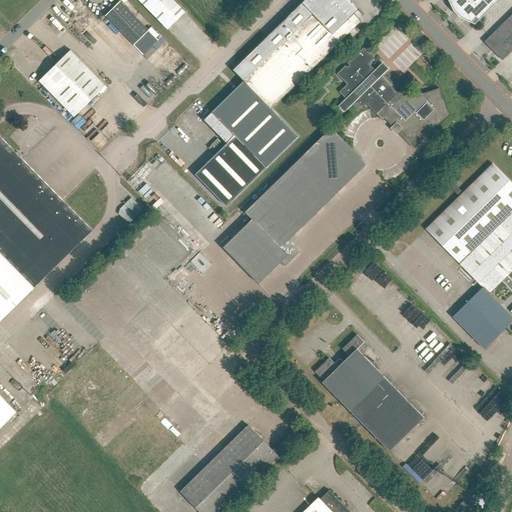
[(173,0),(138,0),(167,29),(185,12),(173,0)]
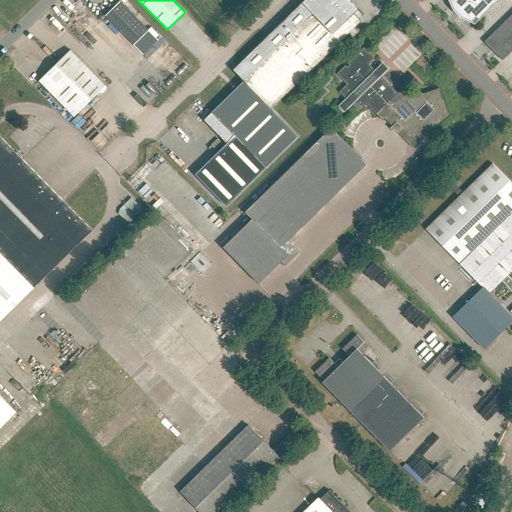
[(312,0),(311,0),(304,0),(233,70),(243,81),(212,111),(203,120),(226,144),(195,174),(227,206),(266,167),(298,136),(272,108),(361,21),(359,19),(362,15),(357,10),(359,9),(350,0),(312,0)]
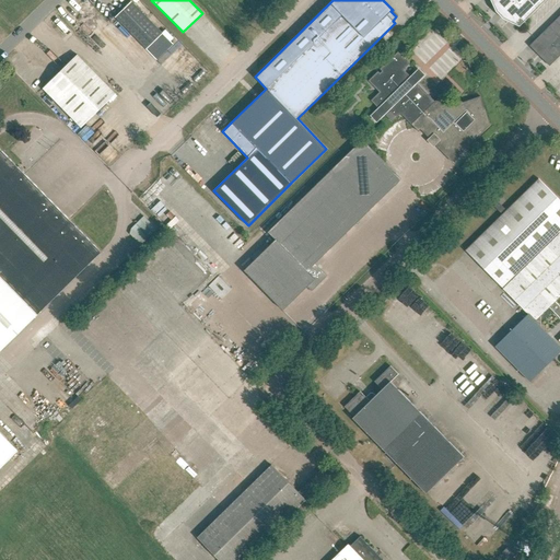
[(546,0),(491,0),(497,11),(503,19),(520,26),(546,0)]
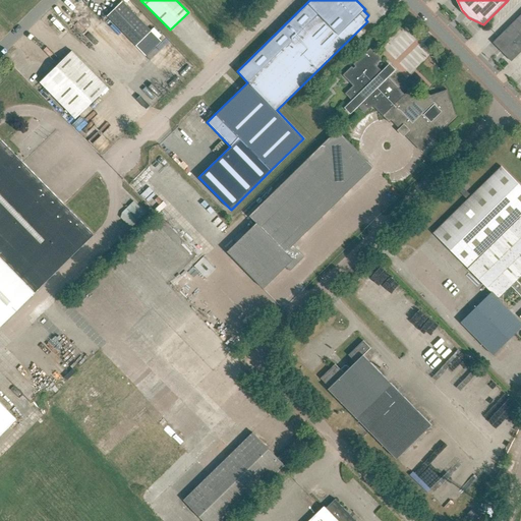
[(122,1),(107,16),(135,46),(146,56),(161,41),(151,31),(122,1)]
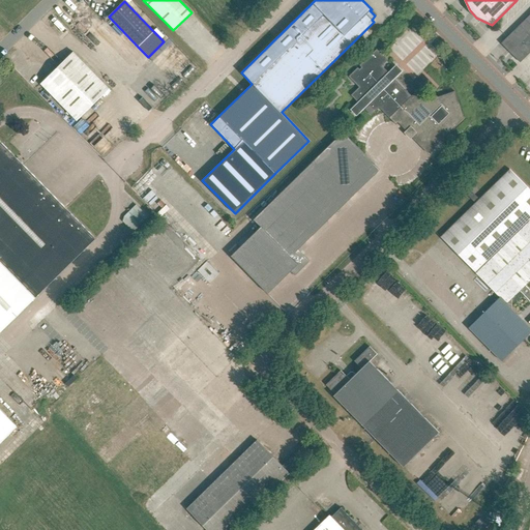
[(520,62),(529,52),(529,13),(501,43),(520,62)]
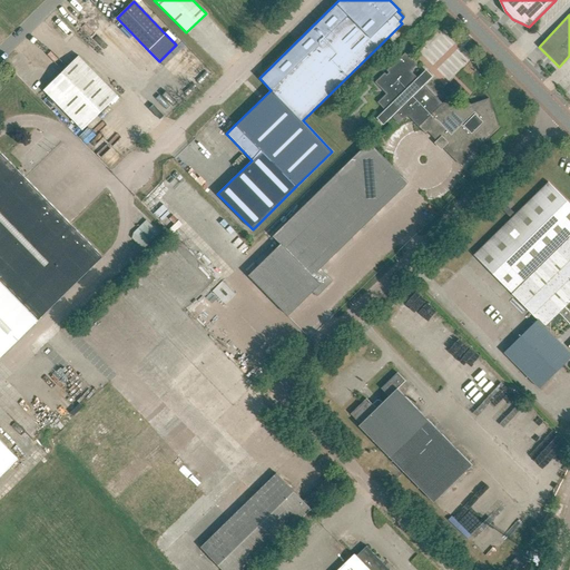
[(481,144),(499,127),(489,98),(468,105),(459,108),(448,97),(442,102),(424,84),(428,80),(421,74),(418,77),(411,70),(416,65),(405,52),(375,81),(386,94),(377,102),(385,110),(380,115),(386,121),(391,116),(399,124),(408,116),(418,127),(425,134),(428,131),(435,140),(460,164),(481,144)]
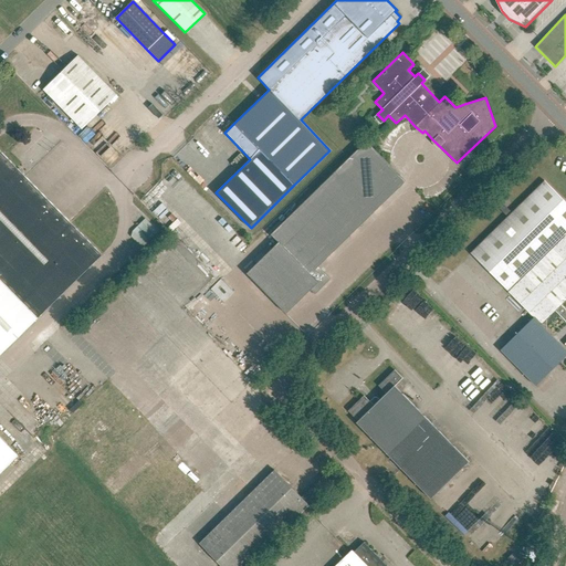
[(82,129),(116,95),(77,55),(43,90),(82,129)]
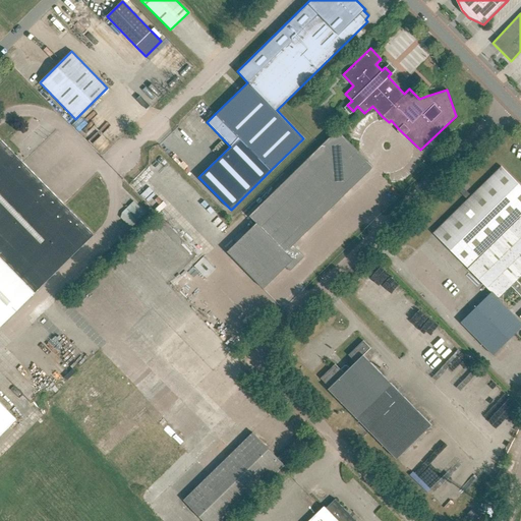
[(293,245),(372,167),(336,129),(249,215),(256,223),(227,251),(264,288),(286,267),(289,271),(304,256),(293,245)]
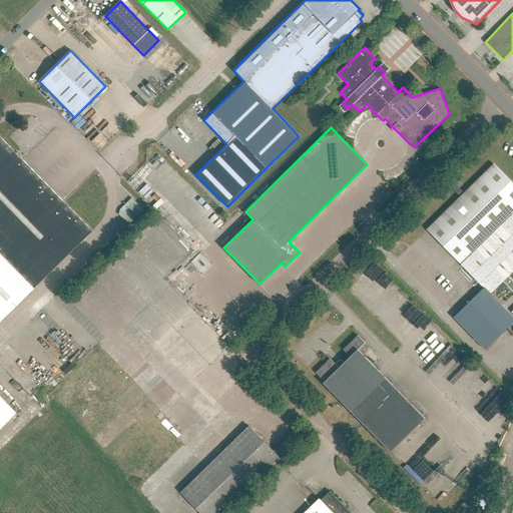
[(132,132),(122,141),(126,145),(136,136),(132,132)]
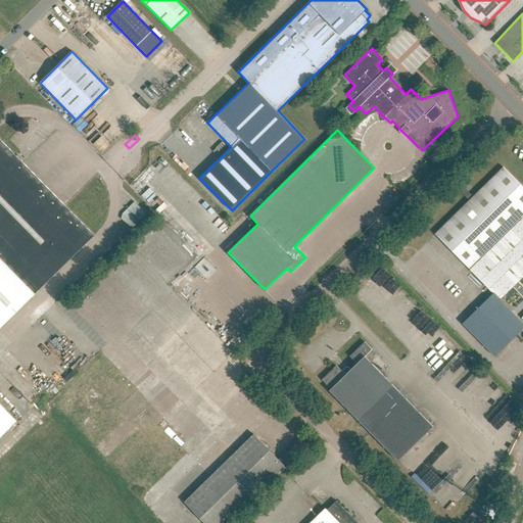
[(35,293),(94,236),(0,140),(0,327),(35,293)]
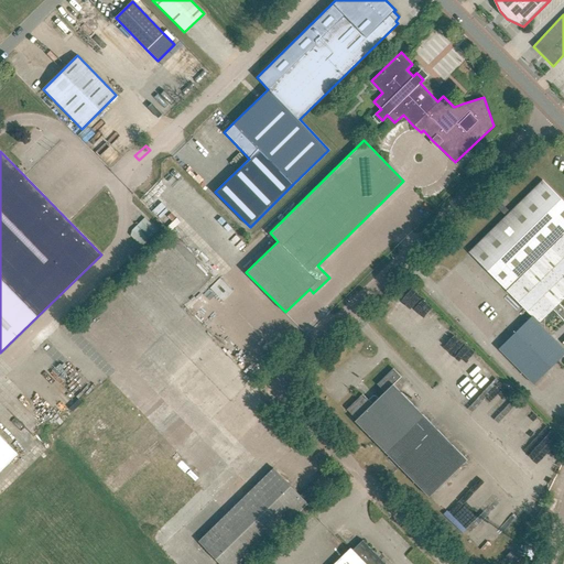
[(507,216),(469,252),(532,316),(499,348),(533,384),(563,354),(563,348),(539,323),(553,310),(560,303),(563,299),(563,235),(563,232),(563,202),(543,180),(510,212),(507,216)]
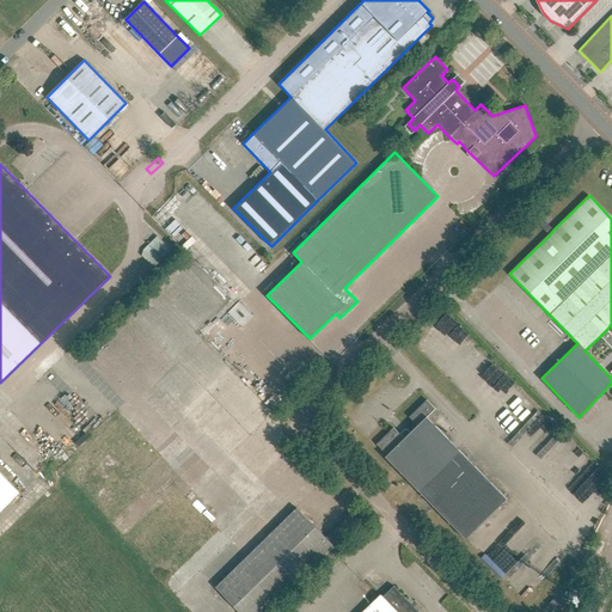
[(154,237),(138,252),(152,267),(169,251),(154,237)]
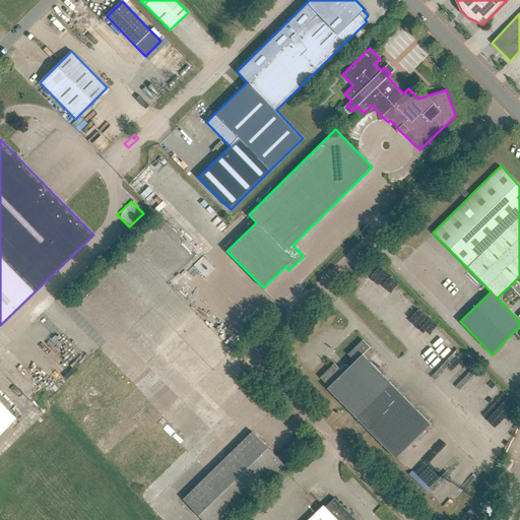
[(395,457),(431,424),(363,353),(370,346),(362,339),(348,352),(354,361),(348,367),(345,364),(340,369),(334,363),(320,377),(329,386),(327,388),(395,457)]
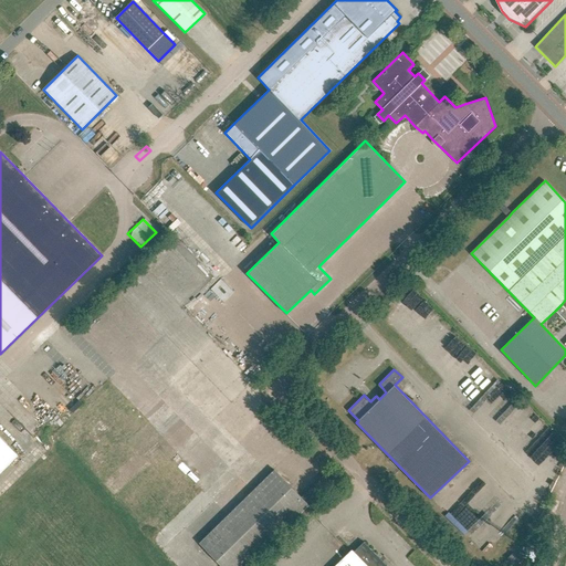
[(0,437),(0,472),(18,456),(0,437)]
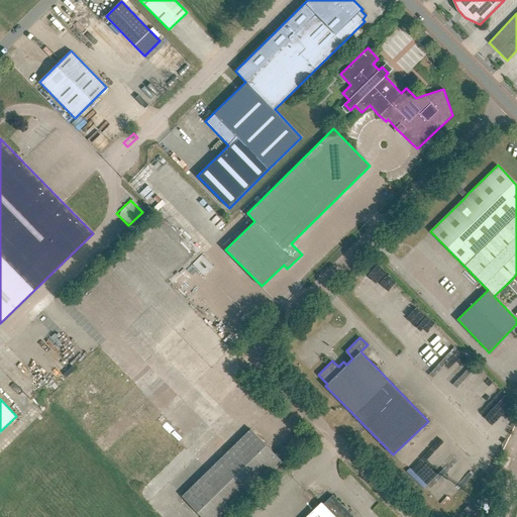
[(249,429),(181,496),(201,516),(224,516),(275,469),(280,473),(285,468),(281,462),(282,461),(249,429)]
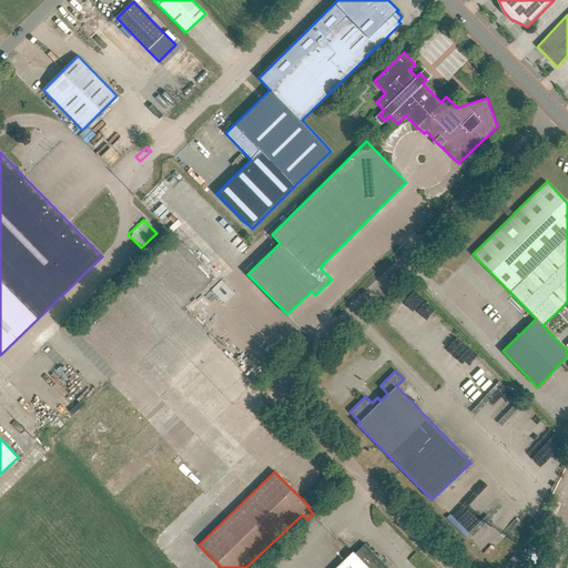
[(387,567),(364,545),(355,554),(353,551),(335,567),(387,567)]
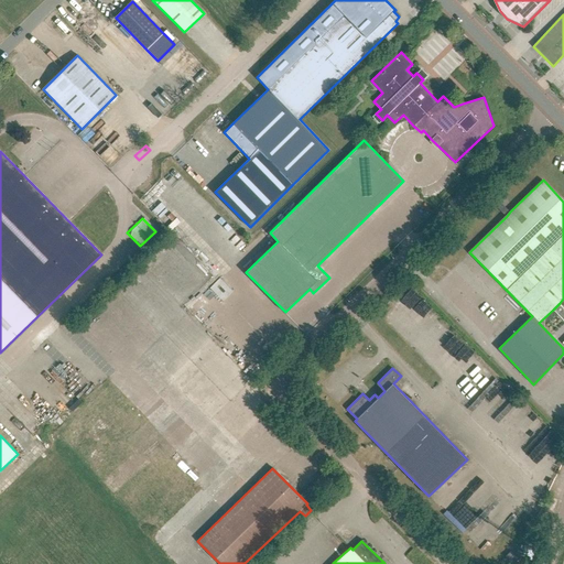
[(512,563),(517,557),(511,551),(506,556),(512,563)]
